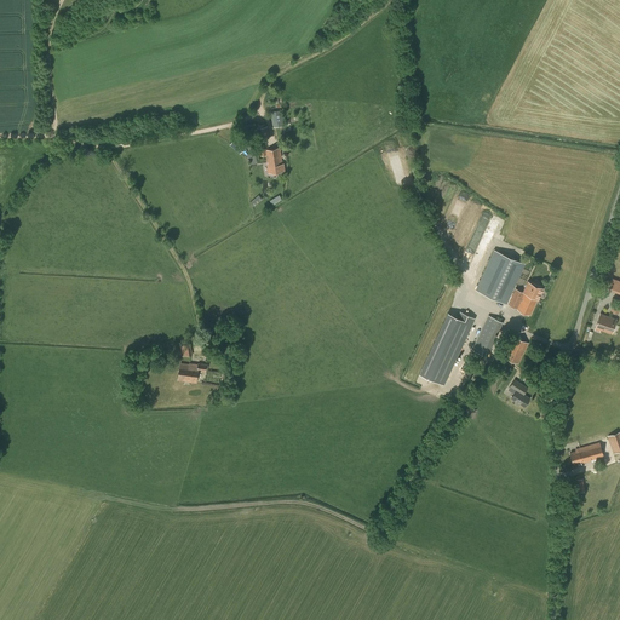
[(281,110),(270,113),(275,139),(287,138),(281,110)]
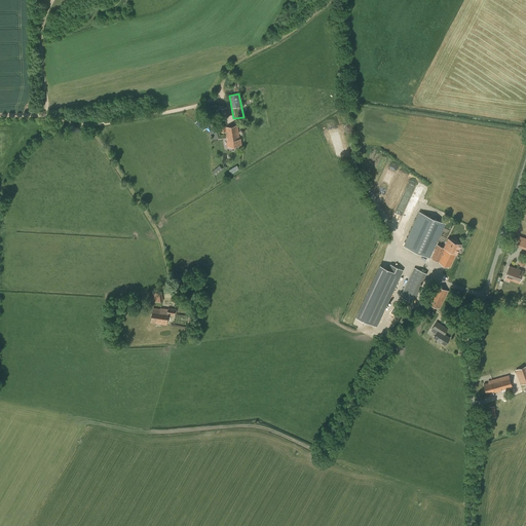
[(227,107),(217,109),(219,118),(228,116),(227,107)]
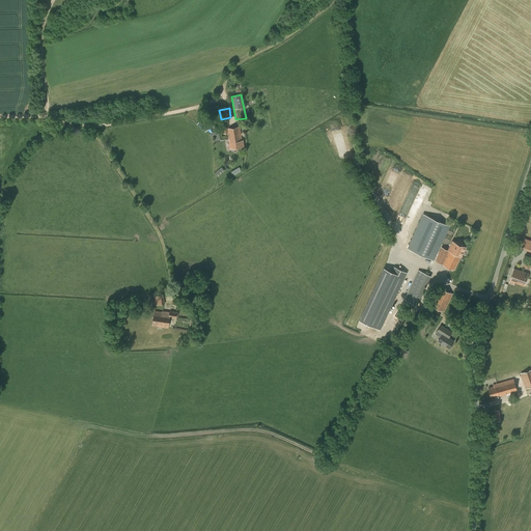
[(214,129),(211,126),(202,117),(201,118),(198,114),(193,119),(210,134),(214,129)]
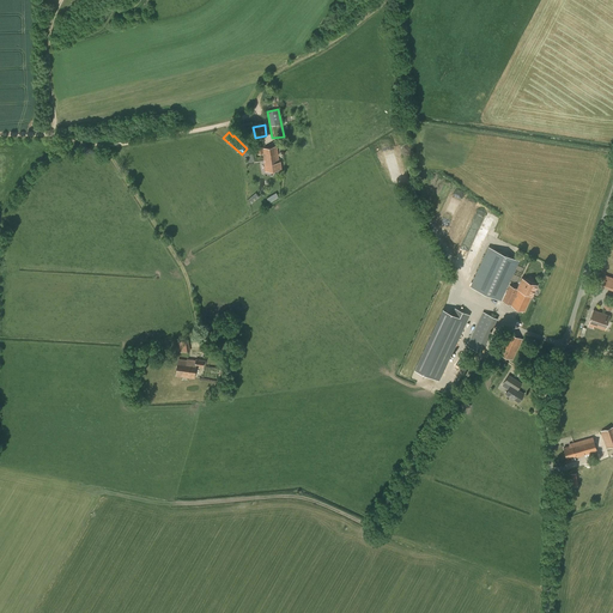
[(263,153),(263,161),(267,161),(267,159),(273,159),(273,157),(278,156),(277,146),(258,149),(258,155),(263,153)]
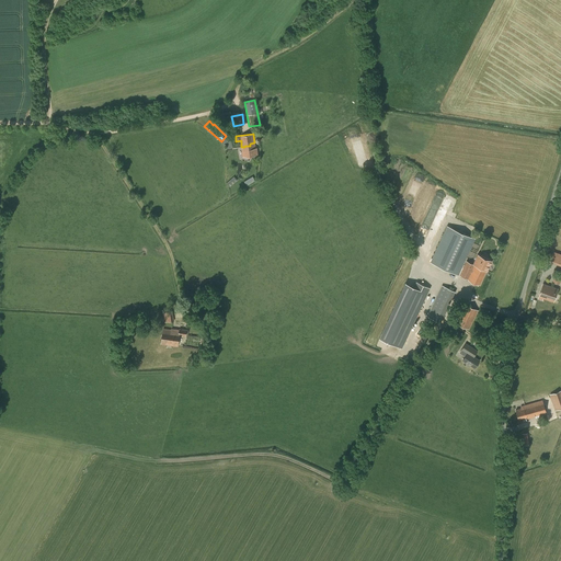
[(244,147),(241,147),(243,157),(258,155),(256,148),(255,148),(254,142),(250,144),(250,146),(244,146),(244,147)]
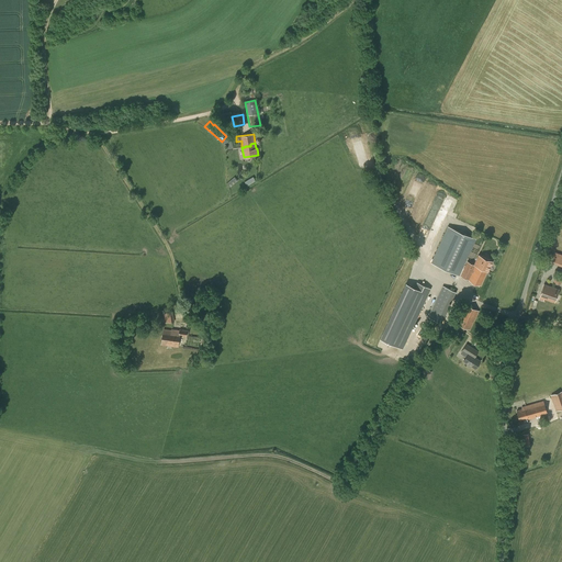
[(235,177),(227,183),(229,187),(237,180),(235,177)]
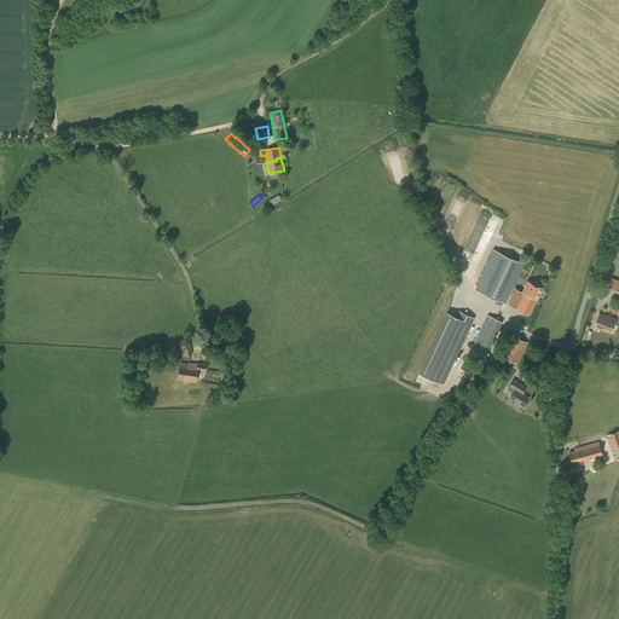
[(476,289),(504,304),(524,262),(495,249),(476,289)]
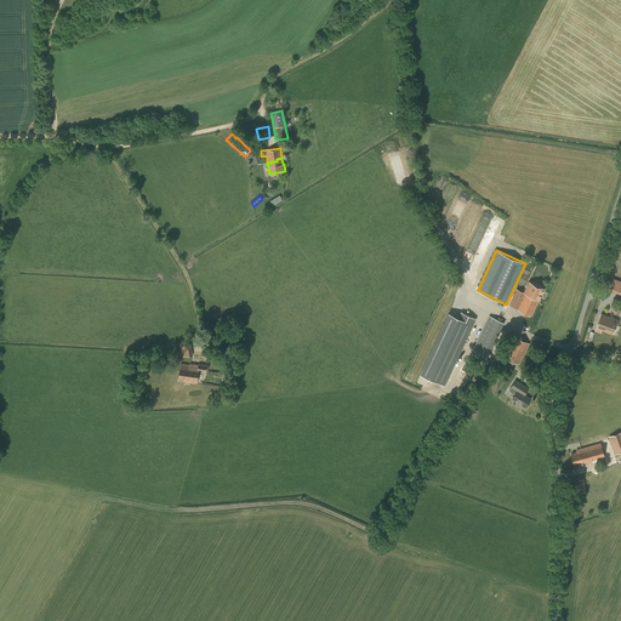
[(610,289),(620,292),(620,281),(613,279),(610,289)]
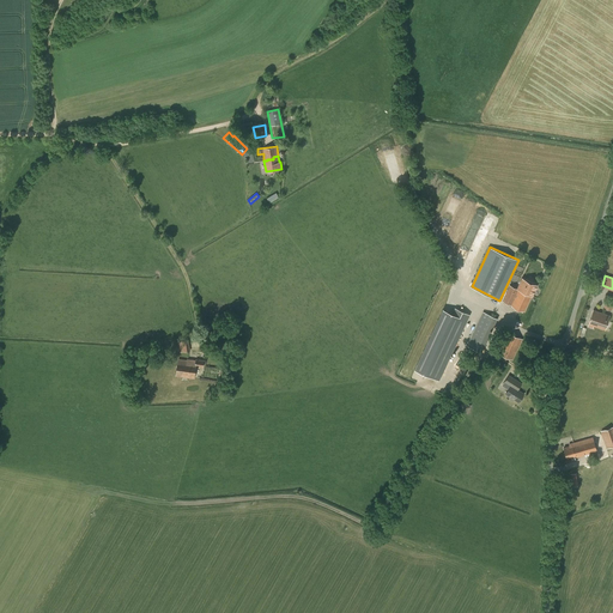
[(517,289),(510,285),(503,301),(525,311),(532,296),(533,296),(538,285),(522,278),(517,289)]
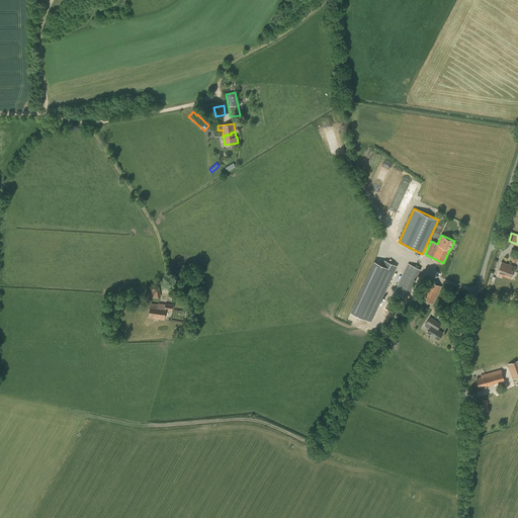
[(396,266),(385,261),(383,265),(375,261),(351,313),(370,321),(396,266)]
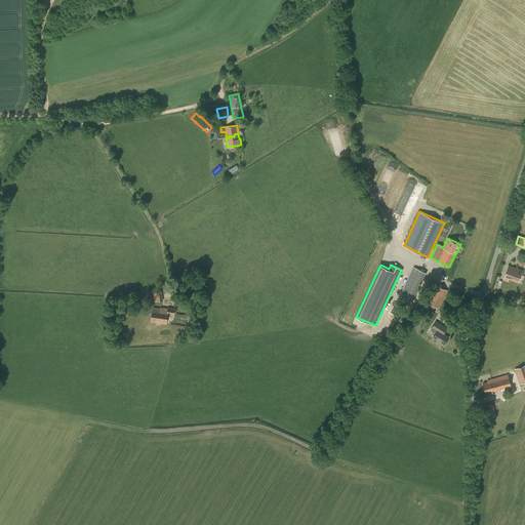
[(503,280),(508,281),(509,279),(518,282),(522,271),(508,266),(503,280)]
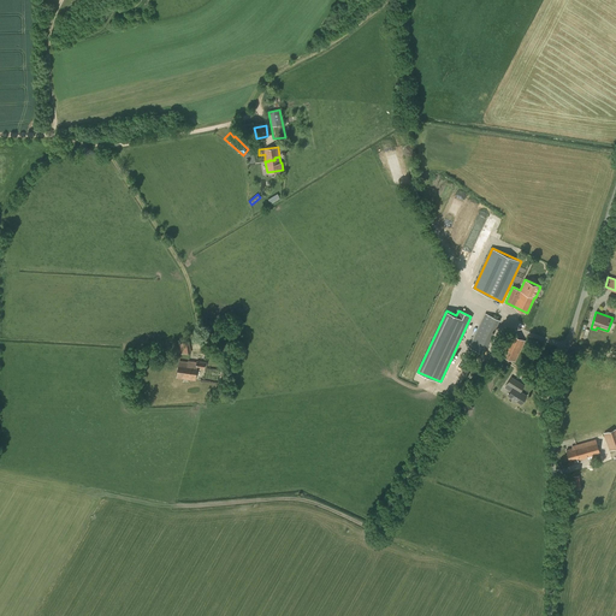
[(472,342),(486,349),(501,320),(485,313),(472,342)]
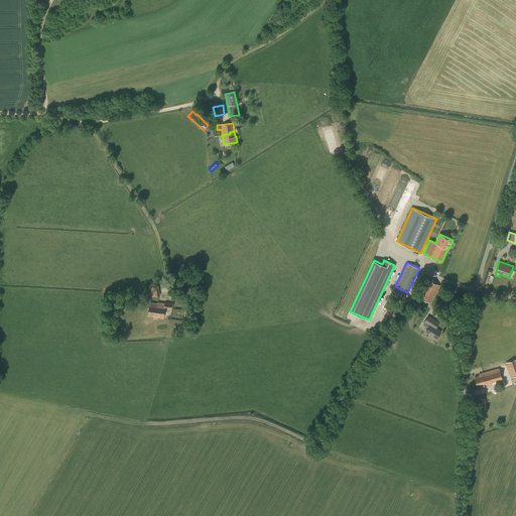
[(427,279),(419,297),(431,303),(440,285),(427,279)]
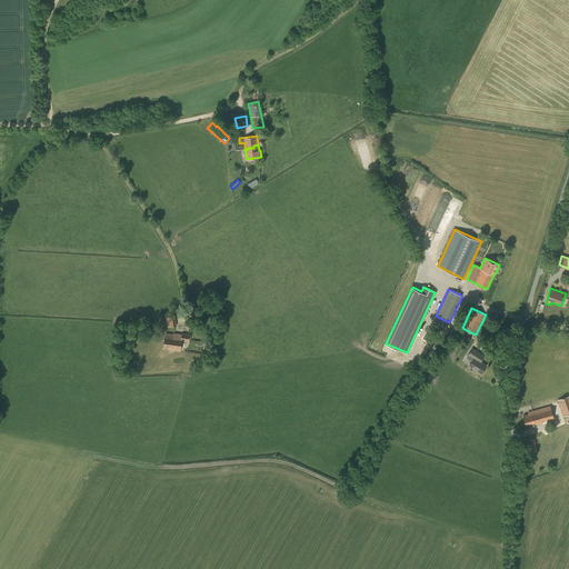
[(166,317),(167,327),(177,326),(176,316),(166,317)]
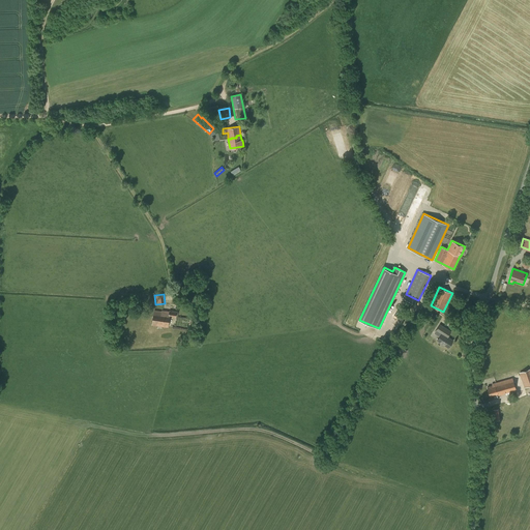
[(163,312),(154,311),(152,325),(168,327),(169,316),(175,317),(176,312),(170,311),(170,313),(163,311),(163,312)]
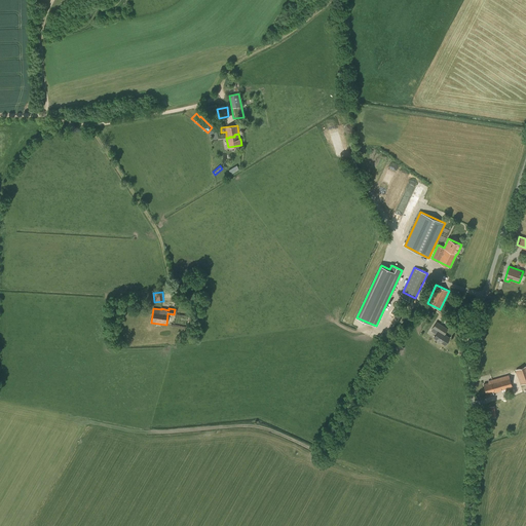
[(439,330),(434,338),(445,345),(450,338),(442,333),(442,332),(439,330)]
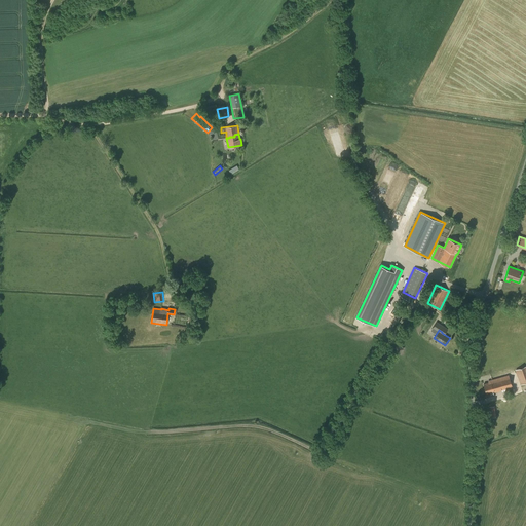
[(525,366),(515,370),(516,370),(521,385),(525,383),(525,366)]
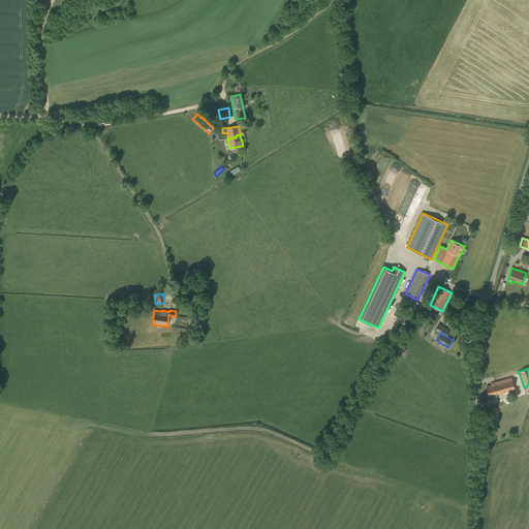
[(486,386),(489,396),(497,393),(497,395),(516,390),(511,378),(491,384),(491,385),(486,386)]
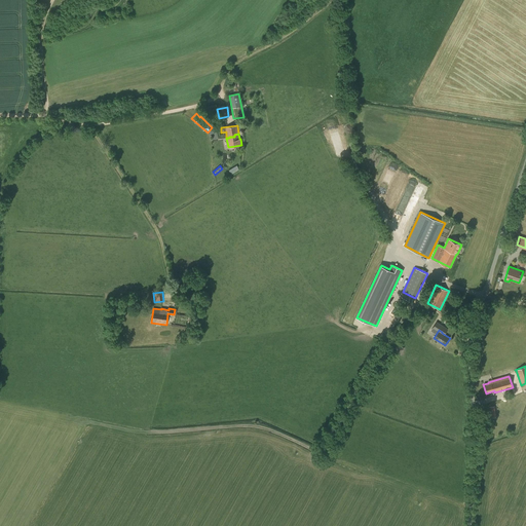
All buildings are outlined.
